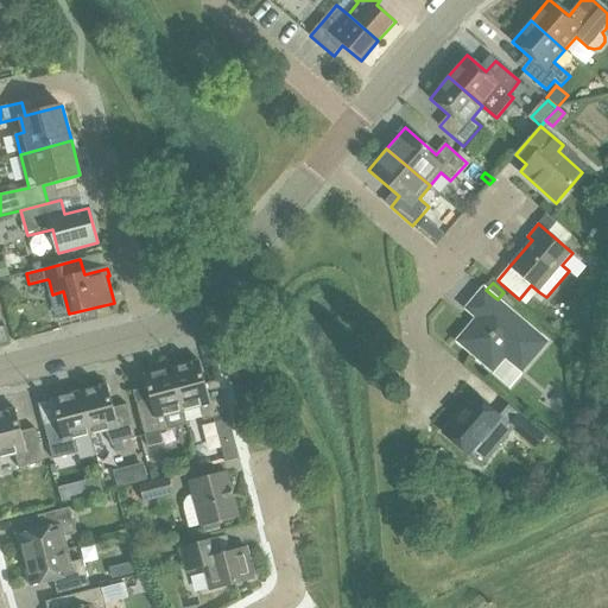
[(523,371),(548,342),(498,299),(493,296),(486,290),(485,289),(467,309),(477,318),(458,341),(493,371),(506,356),(523,371)]
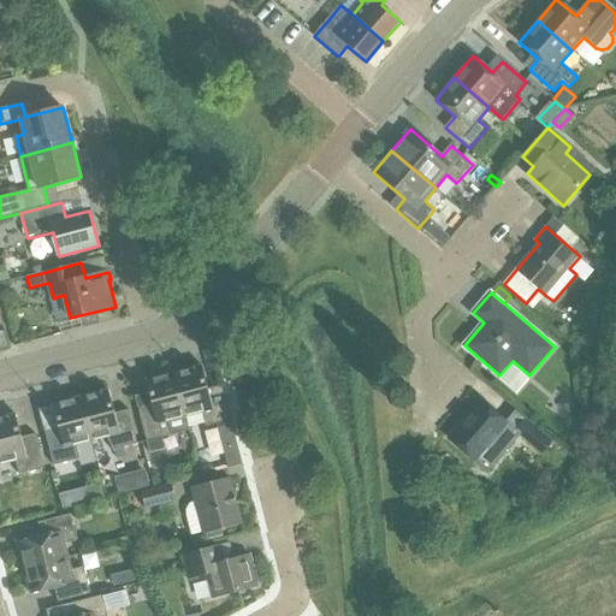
[(202,366),(175,373),(185,416),(202,413),(206,426),(231,420),(223,385),(208,390),(202,366)]
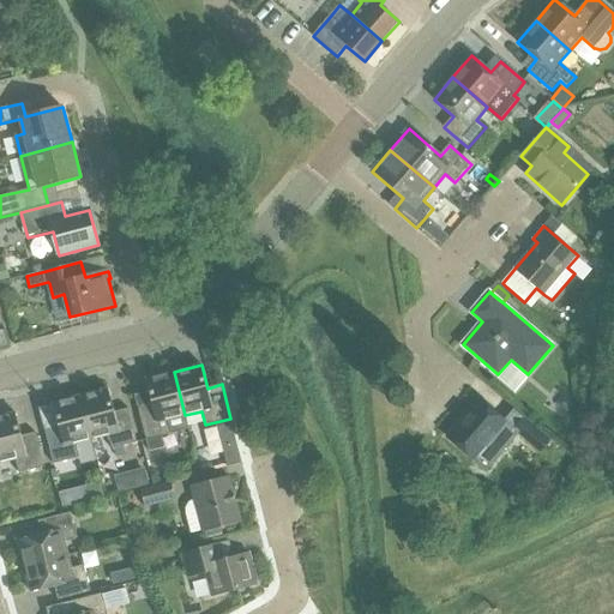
[(152,403),(138,407),(148,440),(150,452),(166,449),(162,437),(173,434),(188,429),(185,415),(174,372),(146,379),(152,403)]
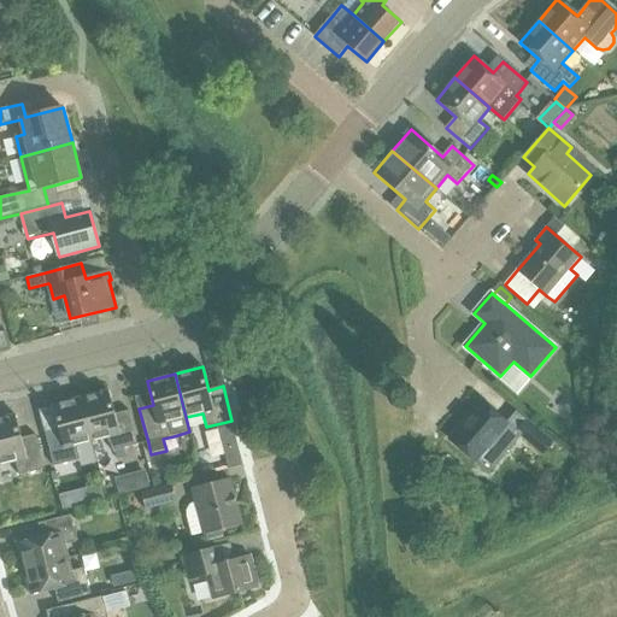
[(110,391),(82,398),(93,442),(110,438),(113,451),(139,445),(129,411),(116,415),(110,391)]
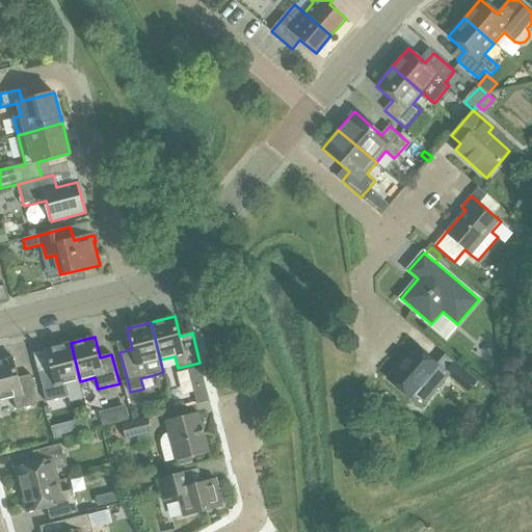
[(80,381),(71,343),(46,349),(51,370),(40,373),(47,402),(69,397),(65,384),(80,381)]
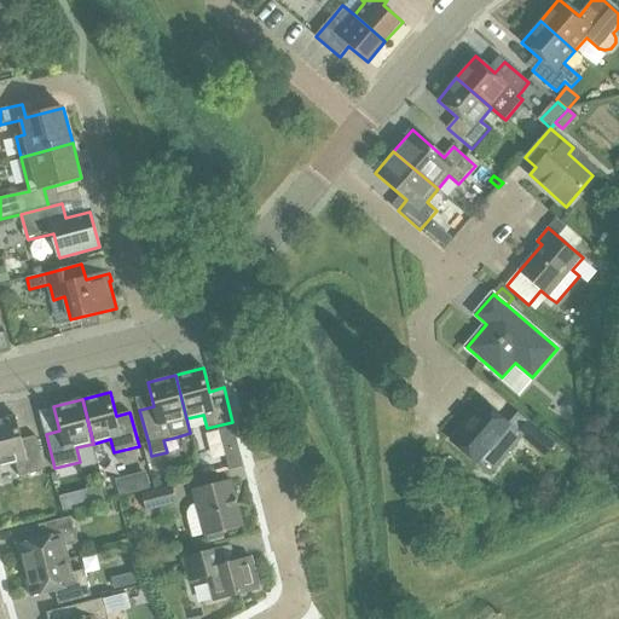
[(484,403),(451,440),(479,464),(490,473),(522,435),(512,427),(509,424),(484,403)]
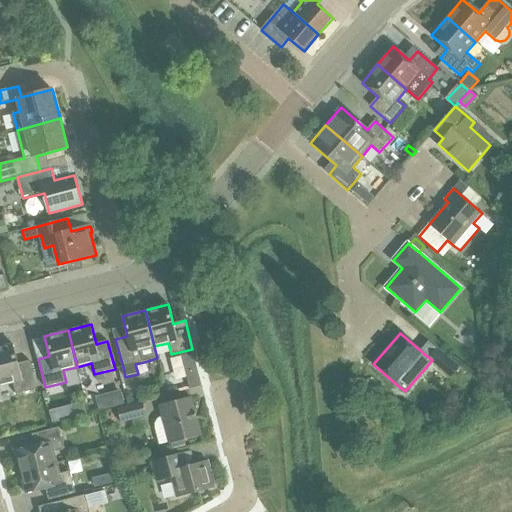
[(428,342),(421,351),(423,353),(432,360),(451,376),(459,367),(438,349),(437,349),(428,342)]
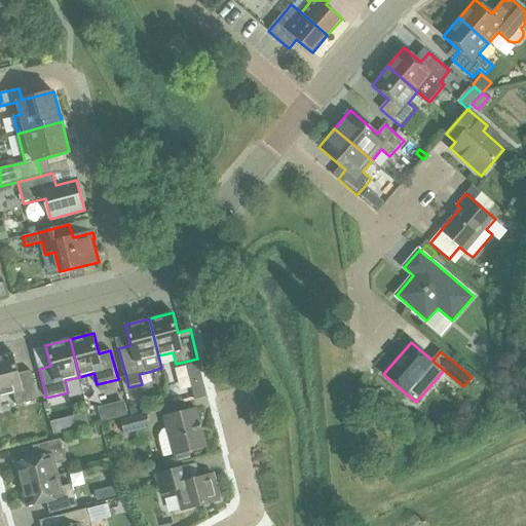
[(0,357),(0,397),(13,393),(16,406),(39,400),(31,371),(19,374),(13,353),(0,357)]
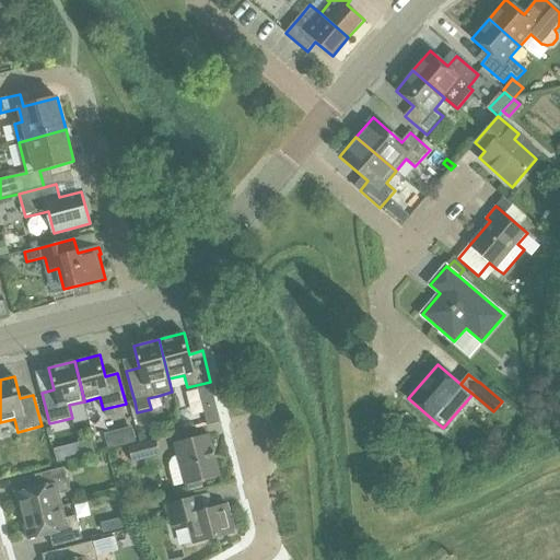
[(214,401),(201,406),(207,426),(220,422),(214,401)]
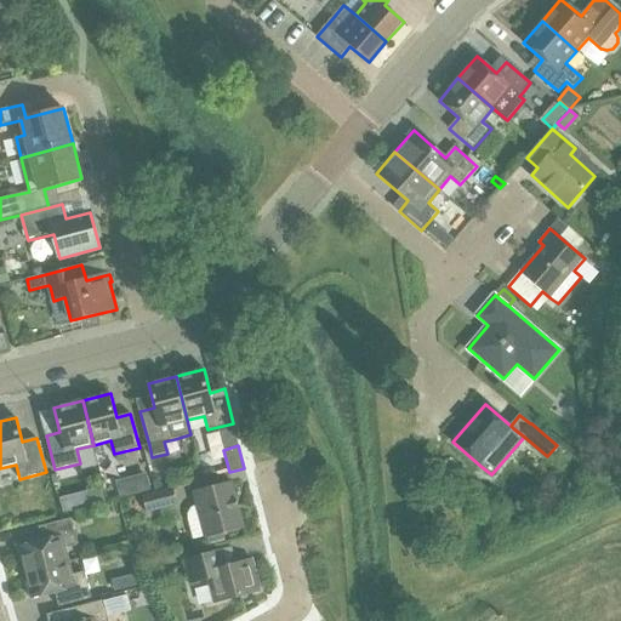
[(148,474),(117,483),(121,500),(152,491),(148,474)]
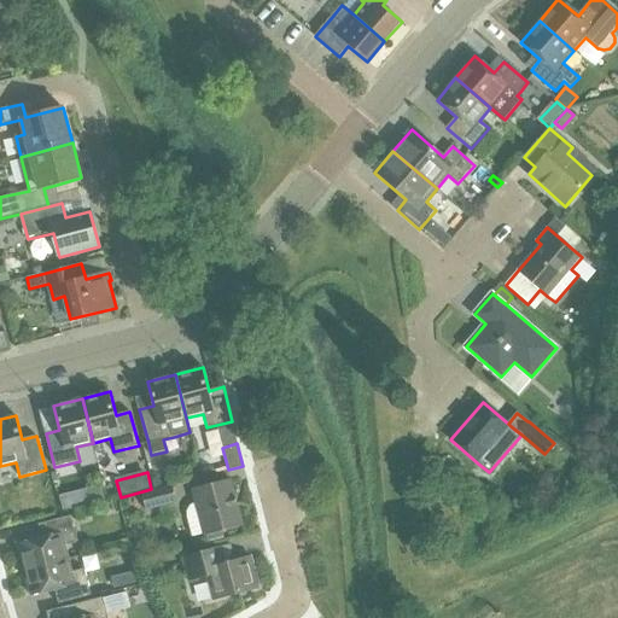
[(193,489),(198,505),(192,508),(190,513),(190,519),(194,540),(243,526),(231,479),(193,489)]
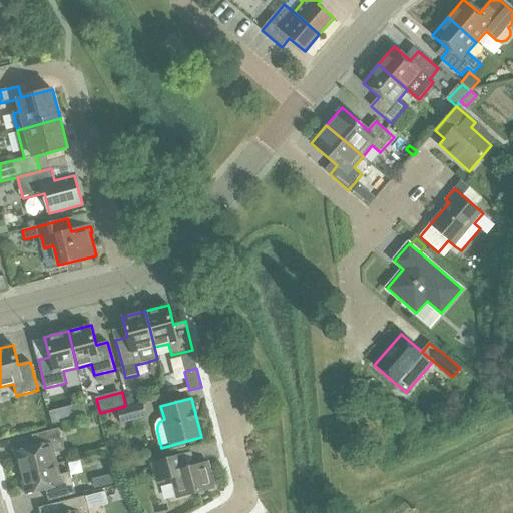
[(121,424),(146,417),(143,403),(118,410),(121,424)]
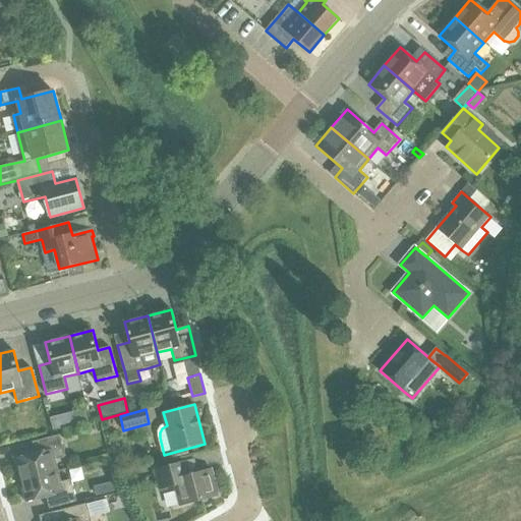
[(61,417),(49,420),(52,431),(64,428),(61,417)]
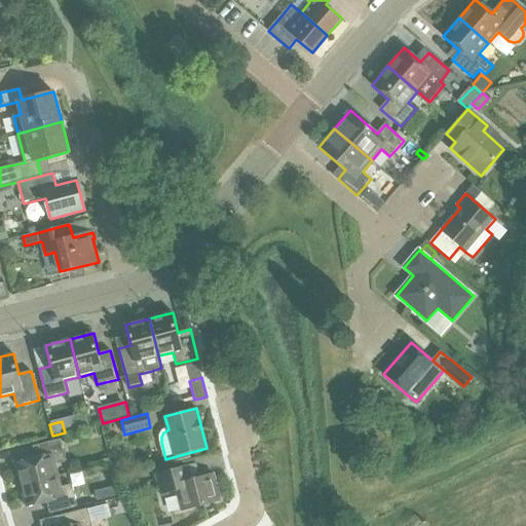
[(22,485),(59,476),(55,464),(67,462),(61,440),(33,446),(36,458),(15,463),(22,485)]
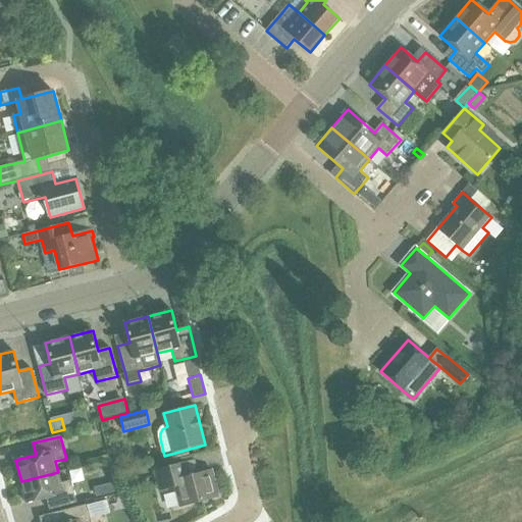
[(180,508),(219,498),(212,470),(175,480),(171,466),(156,470),(161,491),(175,487),(180,508)]
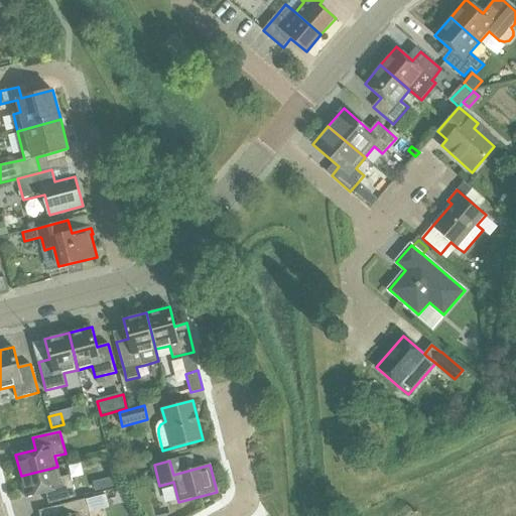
[(57,467),(21,476),(26,498),(46,493),(49,504),(77,498),(71,475),(60,478),(57,467)]
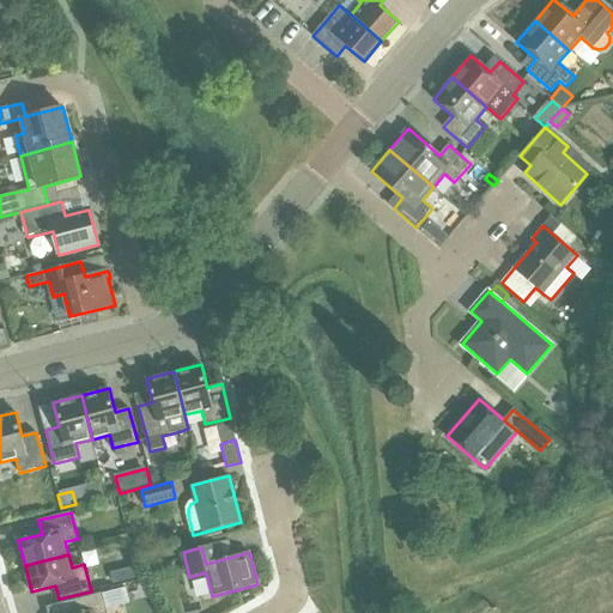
[(159,558),(143,563),(146,575),(163,571),(159,558)]
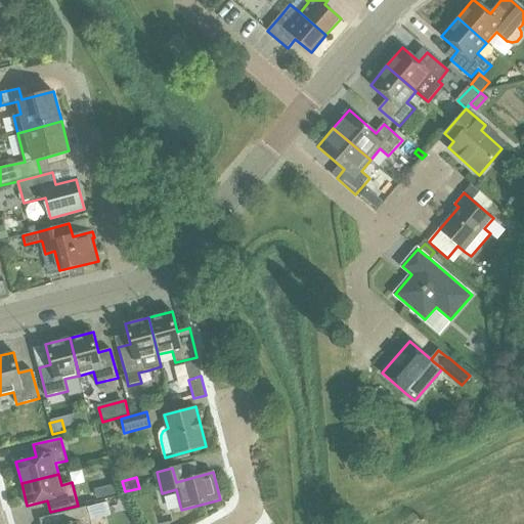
[(115,485),(95,490),(97,498),(117,493),(115,485)]
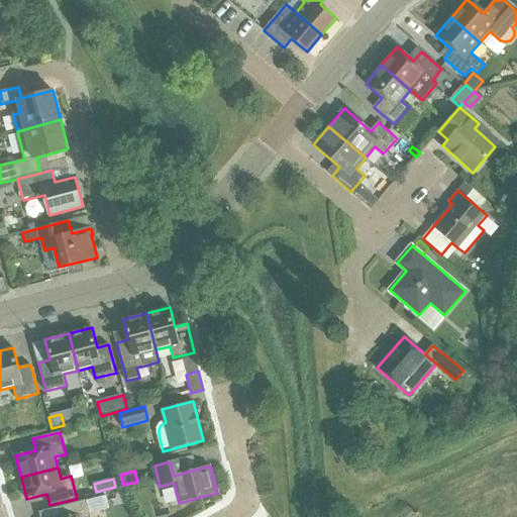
[(62,516),(90,516),(90,514),(109,509),(106,497),(87,502),(87,500),(60,507),(62,516)]
